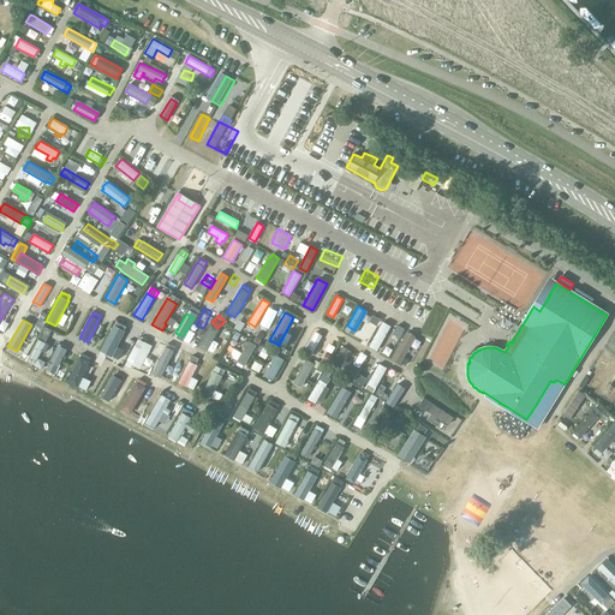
[(451,358),(469,324),(459,320),(455,327),(452,326),(437,351),(451,358)]
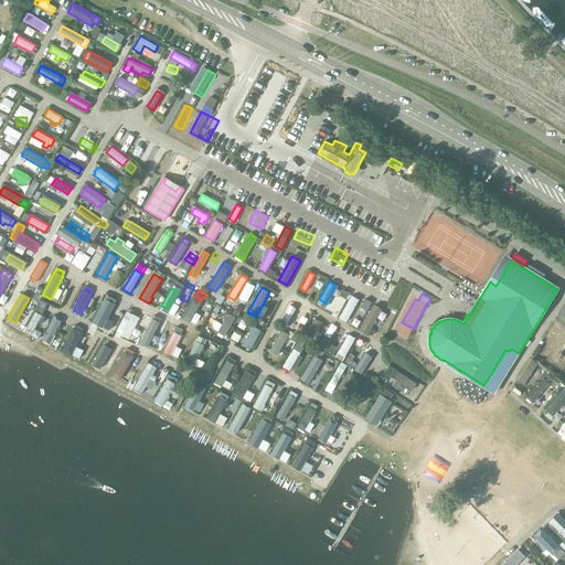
[(352,297),(339,319),(347,322),(359,300),(352,297)]
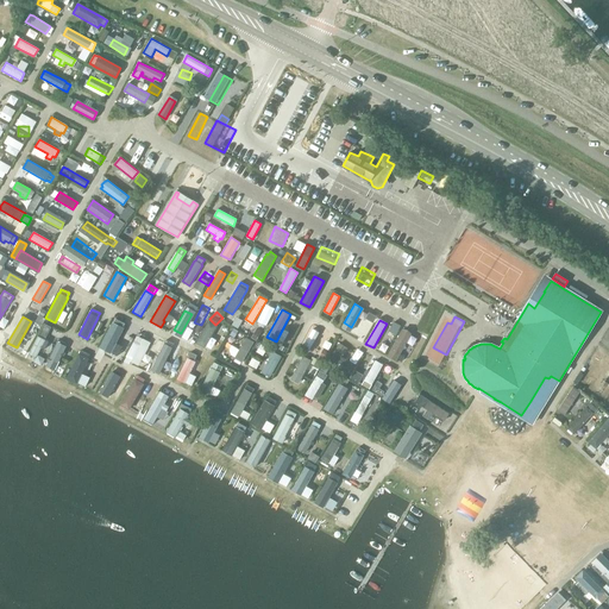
[(48,321),(42,331),(49,336),(55,325),(48,321)]
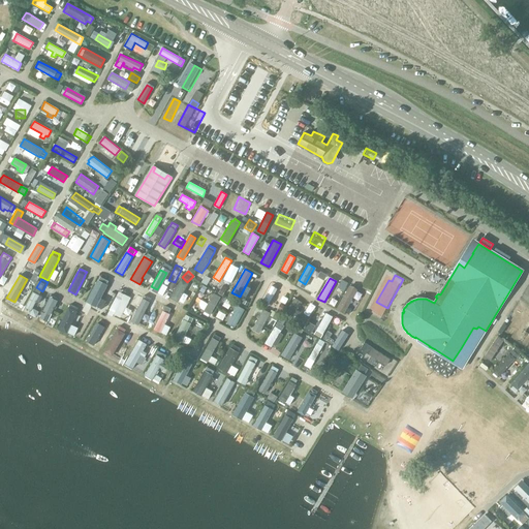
[(169,298),(178,303),(188,283),(181,279),(169,298)]
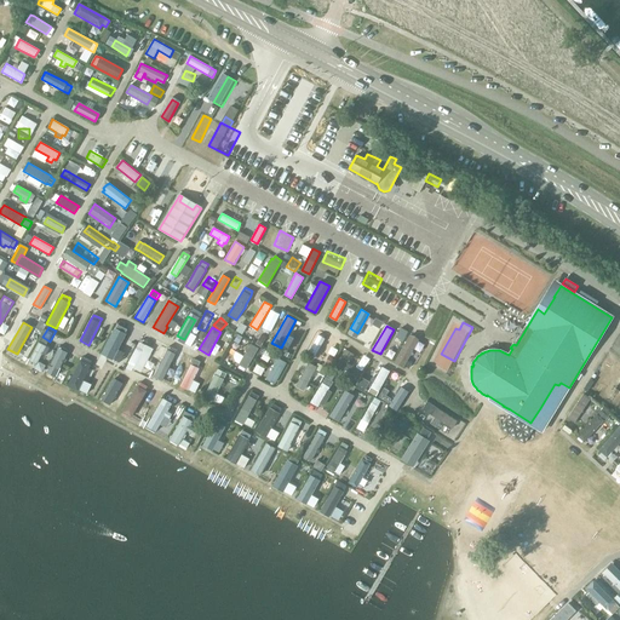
[(401,328),(397,334),(405,338),(408,332),(401,328)]
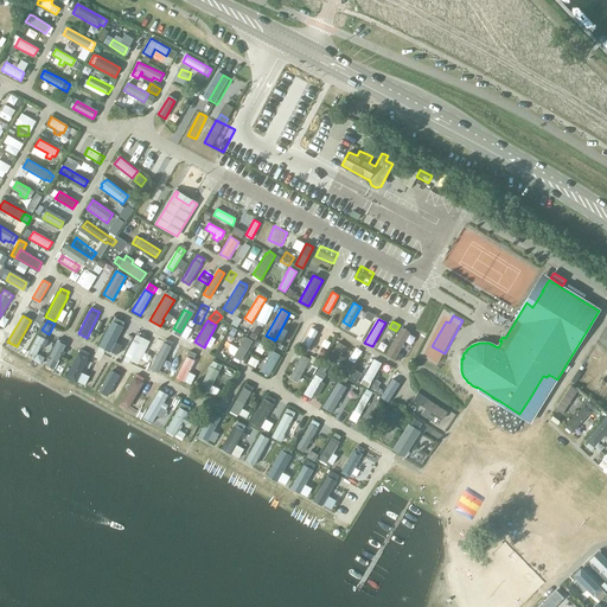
[(103,349),(119,353),(121,344),(115,343),(121,327),(110,324),(103,349)]
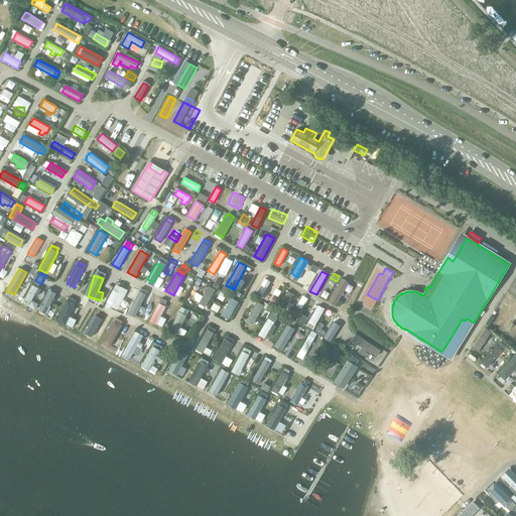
[(218,282),(223,284),(226,277),(221,275),(218,282)]
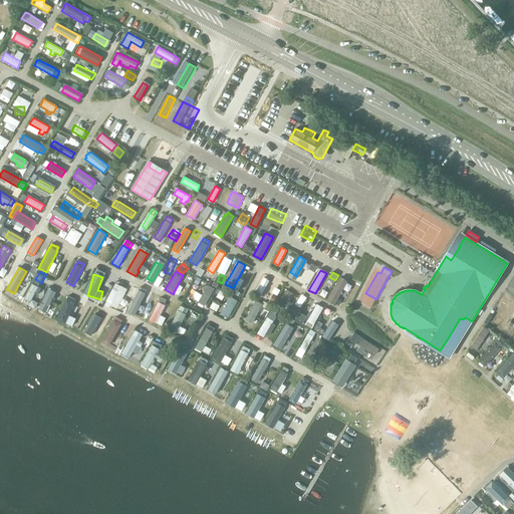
[(255,293),(258,295),(261,296),(269,281),(264,278),(256,292),(255,293)]
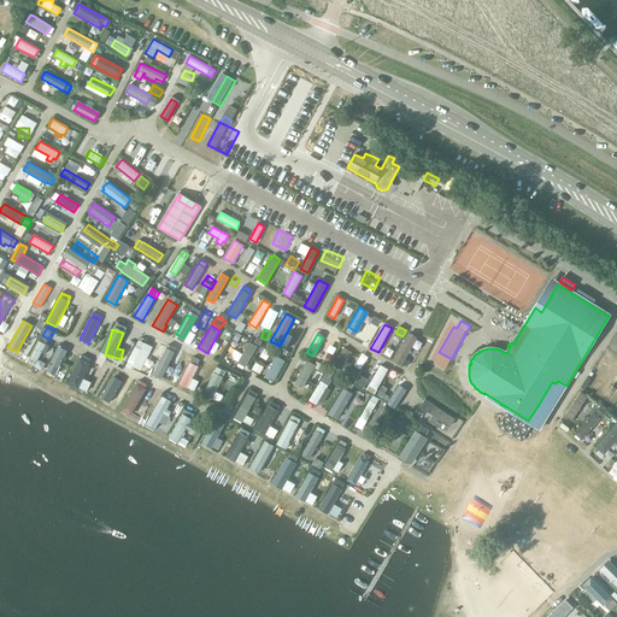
[(140,336),(130,362),(150,368),(158,344),(140,336)]
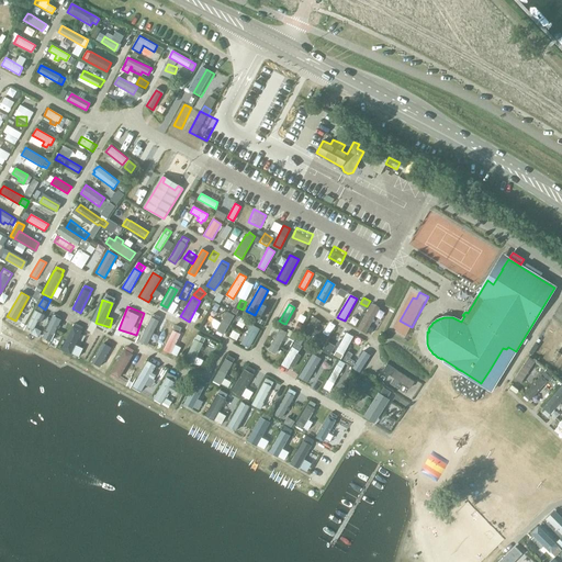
[(377,332),(386,313),(381,310),(380,310),(371,328),(377,332)]
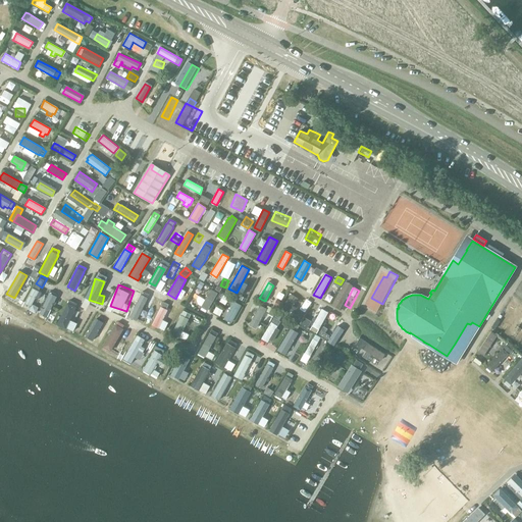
[(38,300),(42,293),(33,289),(24,304),(31,307),(35,298),(38,300)]
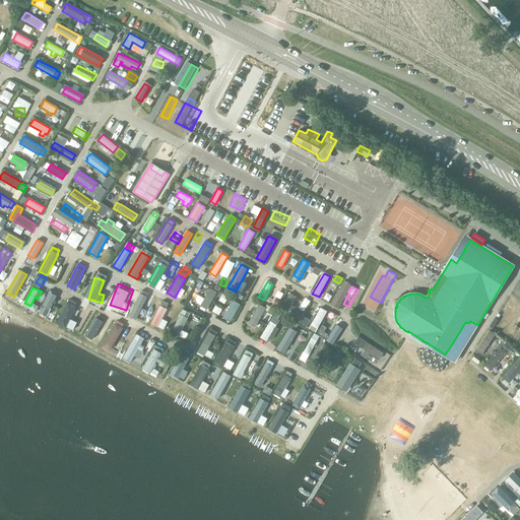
[(216,291),(210,288),(200,306),(206,310),(216,291)]
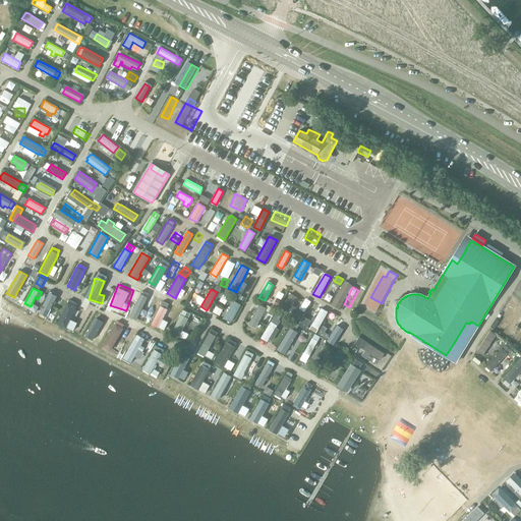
[(331,290),(327,295),(334,299),(337,293),(331,290)]
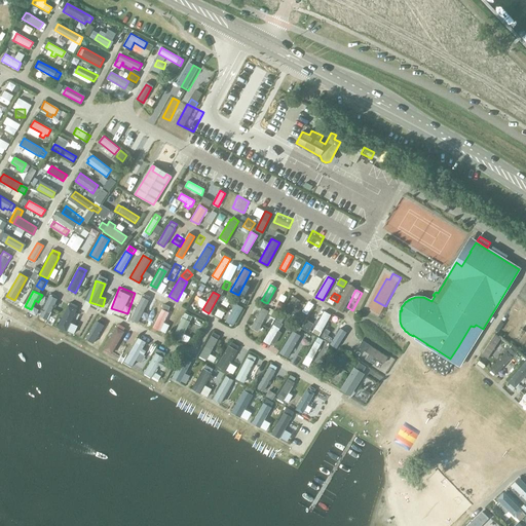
[(39,316),(47,321),(58,299),(57,299),(58,297),(50,294),(49,295),(39,316)]
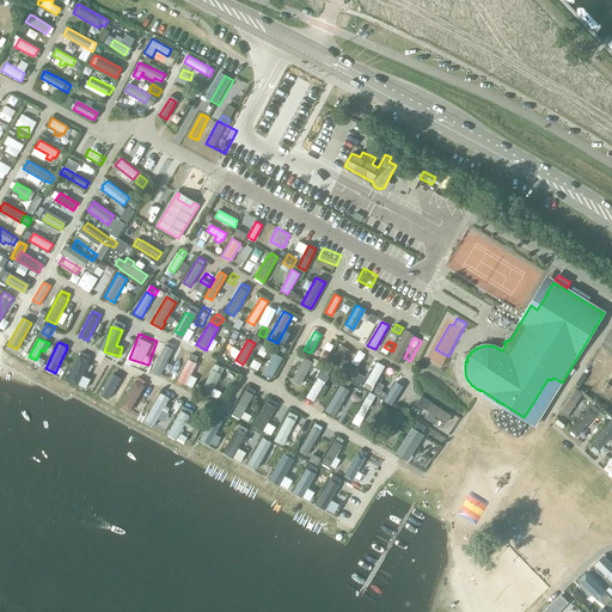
[(341,350),(348,354),(350,350),(361,356),(363,352),(346,342),(341,350)]
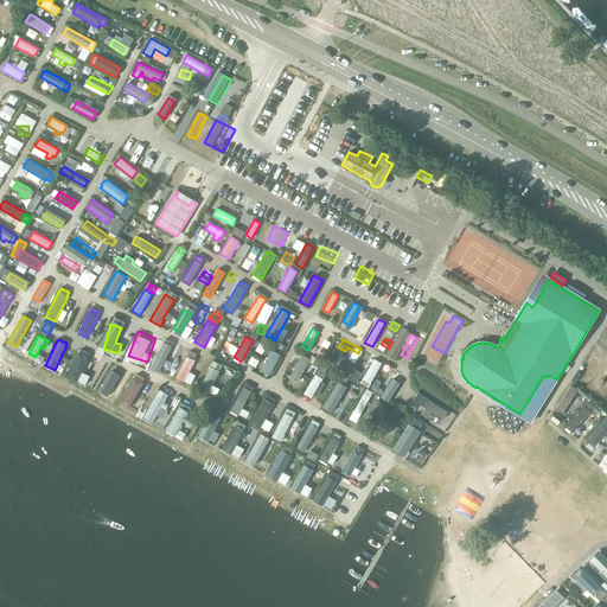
[(157,372),(164,359),(165,356),(168,347),(171,343),(164,340),(161,344),(149,369),(157,372)]
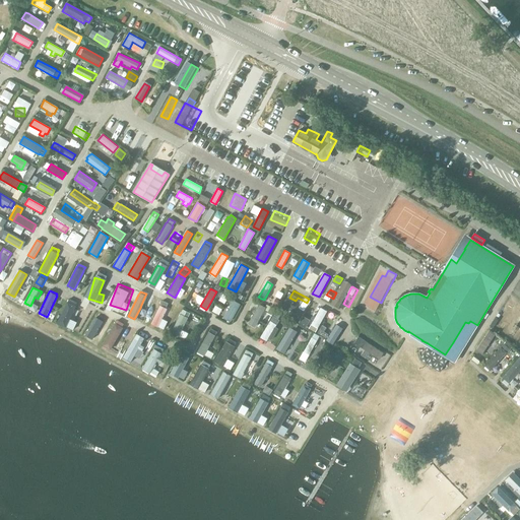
[(221,311),(228,304),(222,299),(216,307),(221,311)]
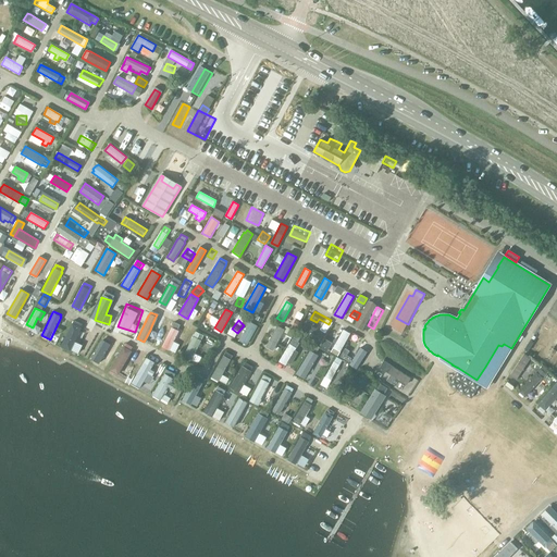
[(61,347),(70,351),(71,350),(75,342),(82,327),(81,327),(82,324),(74,321),(73,323),(72,323),(61,347)]
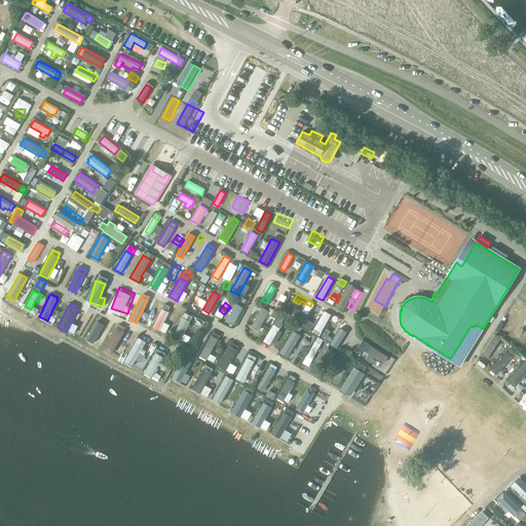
[(284,308),(280,313),(290,318),(293,313),(299,317),(302,312),(295,308),(296,306),(290,303),(286,309),(284,308)]
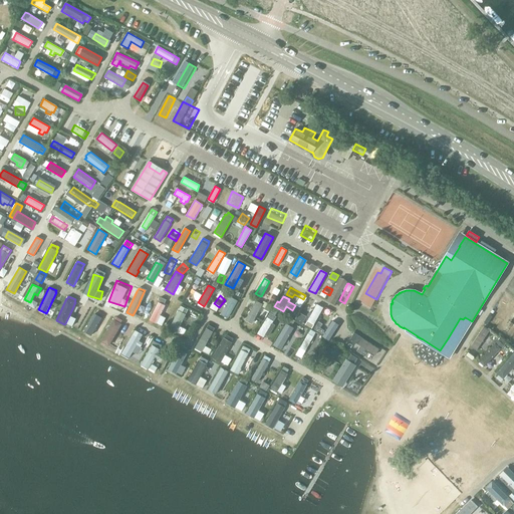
[(230,297),(221,315),(228,319),(238,301),(230,297)]
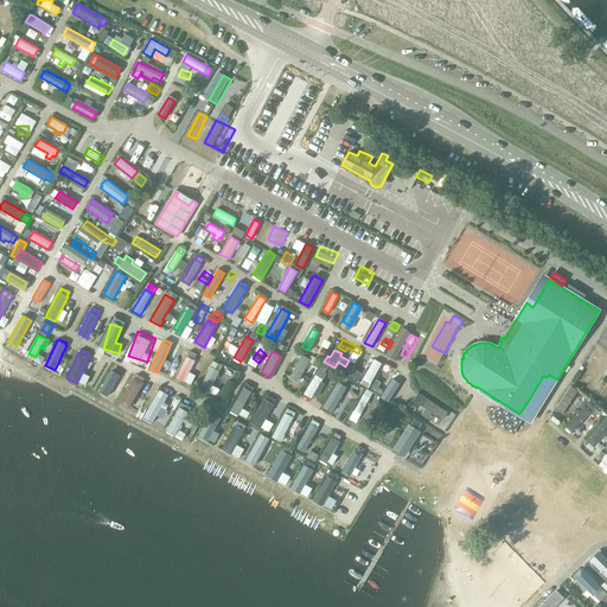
[(289,378),(296,382),(300,375),(301,375),(306,368),(307,369),(310,368),(311,365),(308,363),(310,359),(302,355),(289,378)]
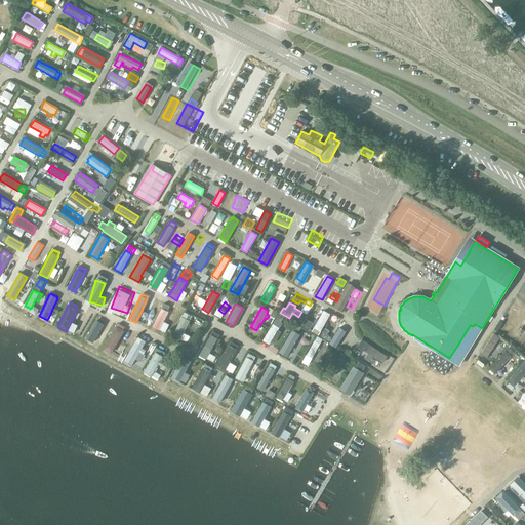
[(153,326),(160,329),(167,313),(161,310),(153,326)]
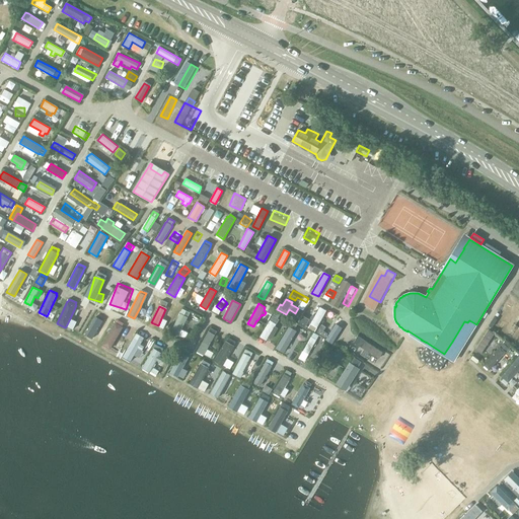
[(308,328),(314,331),(326,311),(320,307),(308,328)]
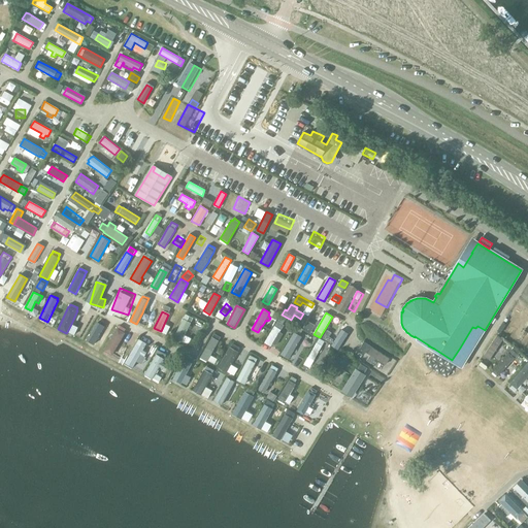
[(174,338),(182,341),(193,319),(186,316),(174,338)]
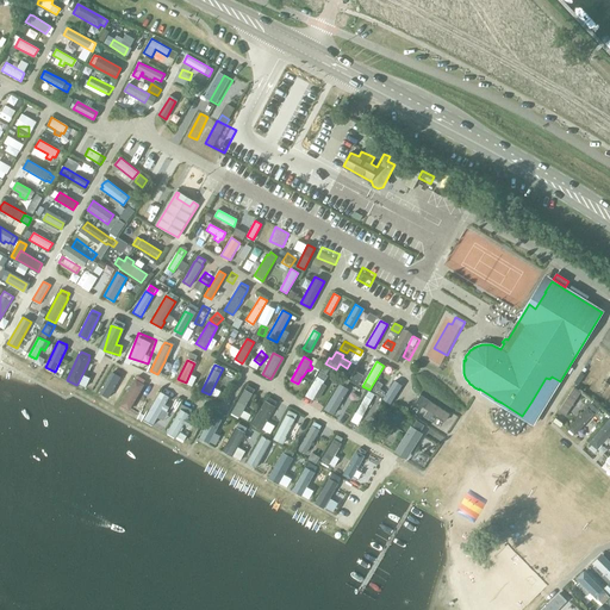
[(83,372),(80,381),(88,385),(93,375),(83,372)]
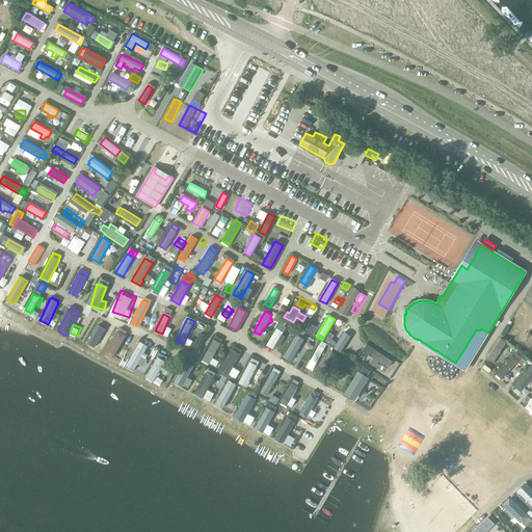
[(91,347),(103,328),(96,325),(85,343),(91,347)]
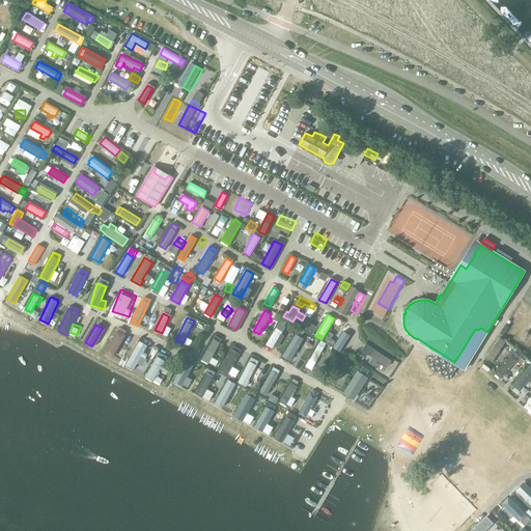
[(272,348),(284,329),(278,325),(266,344),(272,348)]
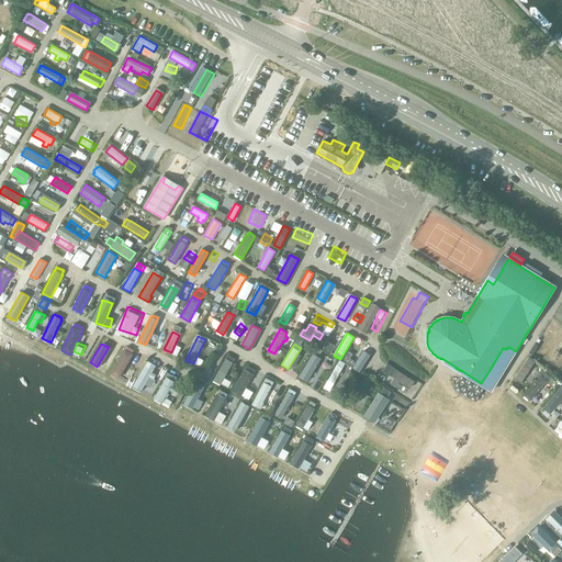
[(134,350),(127,346),(125,350),(124,349),(110,373),(119,379),(133,355),(132,353),(134,350)]
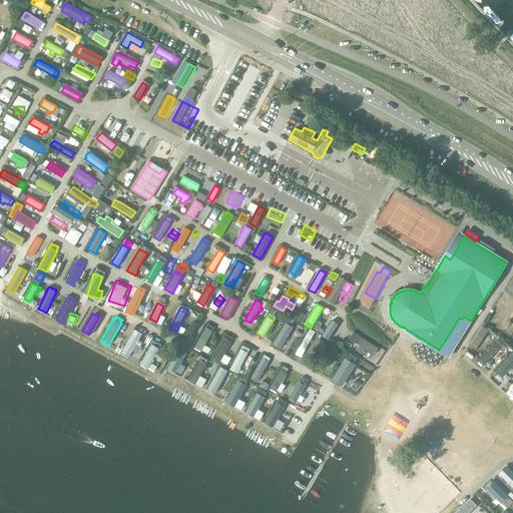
[(286,324),(291,327),(295,321),(290,317),(286,324)]
